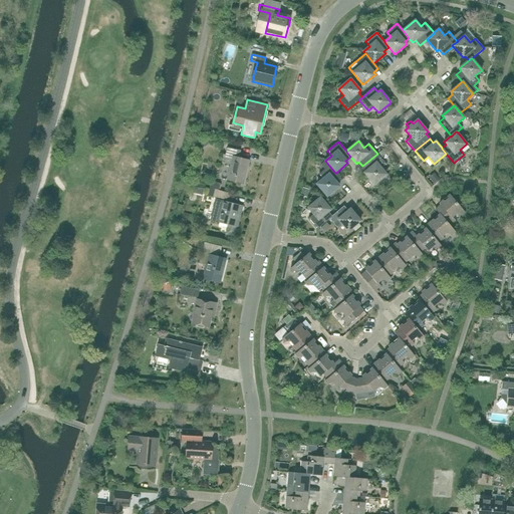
[(239,159),(241,151),(227,148),(225,155),(233,157),(227,180),(243,184),(249,161),(239,159)]
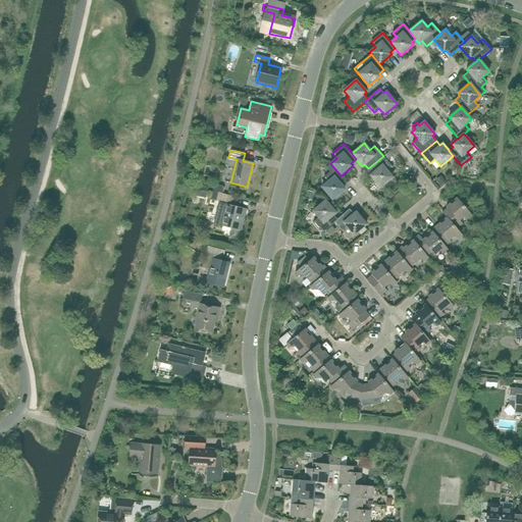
[(387,170),(392,166),(383,156),(368,168),(372,173),(370,175),(380,188),(393,177),(387,170)]
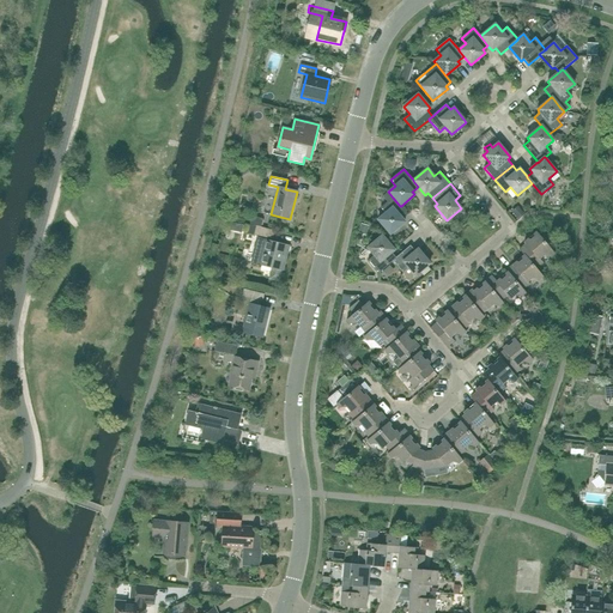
[(401,206),(400,206),(393,198),(381,207),(386,213),(377,219),(390,235),(405,222),(402,219),(408,214),(401,206)]
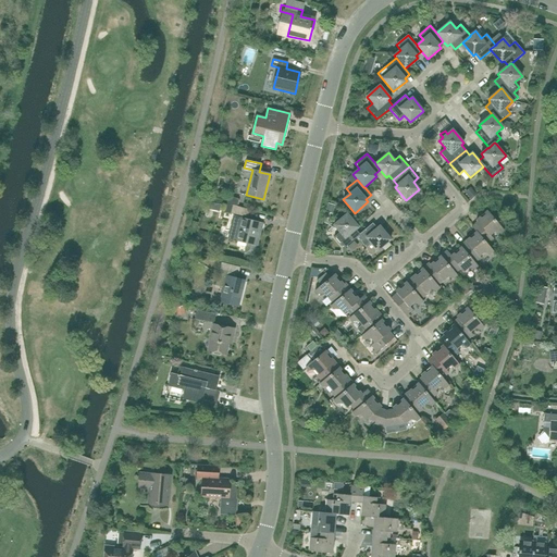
[(470,198),(475,194),(470,188),(466,193),(470,198)]
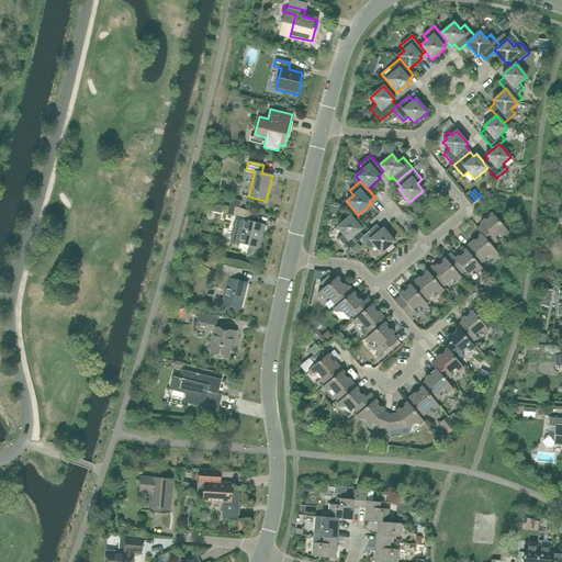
[(239,209),(240,201),(231,199),(228,205),(239,209)]
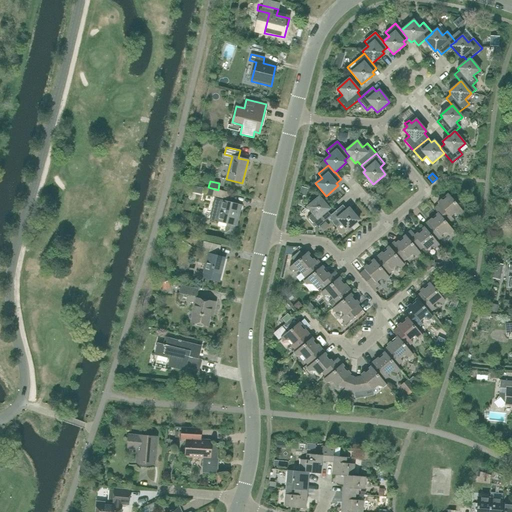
[(229,193),(218,190),(208,187),(206,195),(227,200),(229,193)]
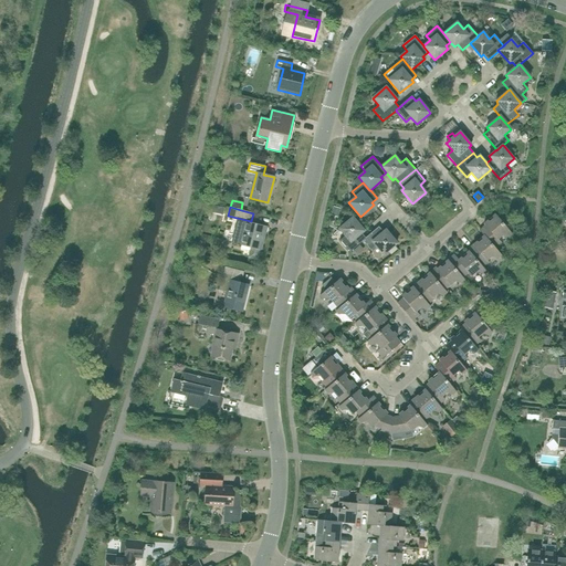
[(509,238),(512,234),(495,215),(483,223),(485,226),(479,230),(483,236),(484,236),(496,251),(496,250),(499,249),(496,247),(501,242),(499,239),(503,236),(509,238)]
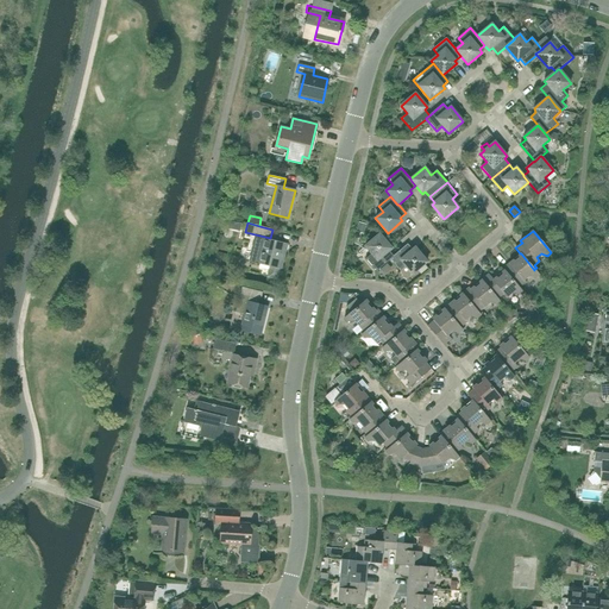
[(389,251),(391,249),(380,234),(365,246),(371,253),(365,258),(376,271),(390,259),(394,257),(394,256),(389,251)]
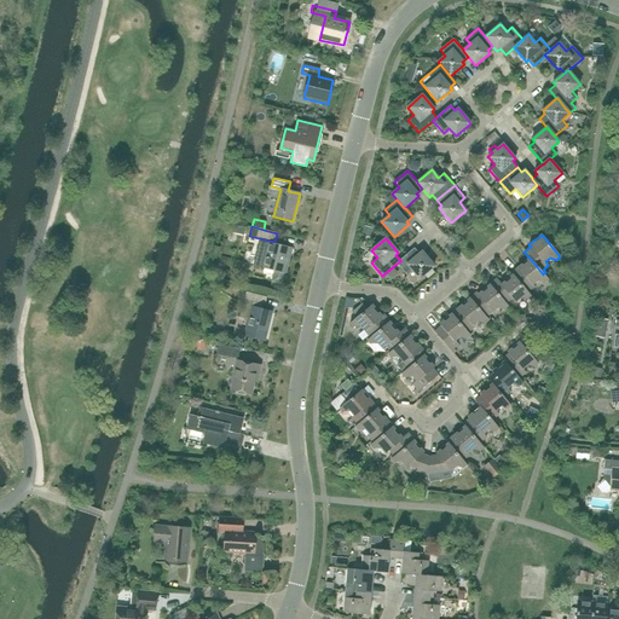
[(260,241),(254,265),(261,267),(275,270),(272,282),(282,284),(284,272),(285,272),(291,249),(275,244),(260,241)]
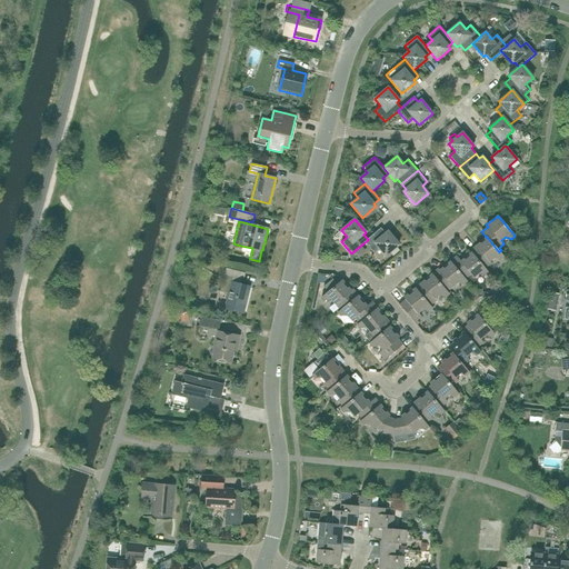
[(388,231),(385,233),(380,228),(368,239),(368,240),(365,242),(375,253),(379,249),(386,256),(399,245),(388,231)]
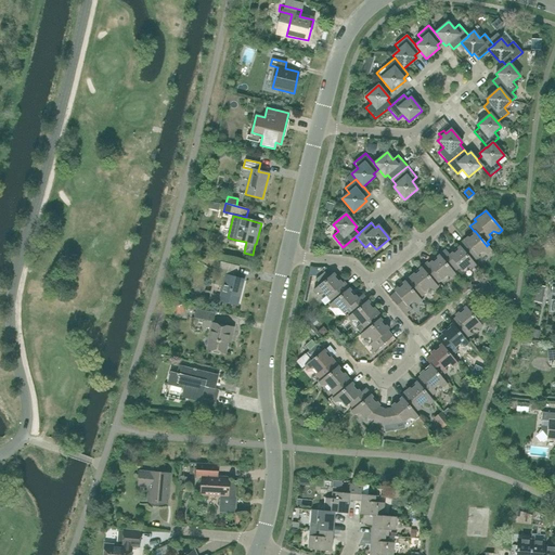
[(487,245),(487,246),(475,231),(474,231),(457,245),(460,246),(475,265),(477,263),(475,260),(479,257),(478,255),(482,252),(488,254),(491,250),(487,245)]
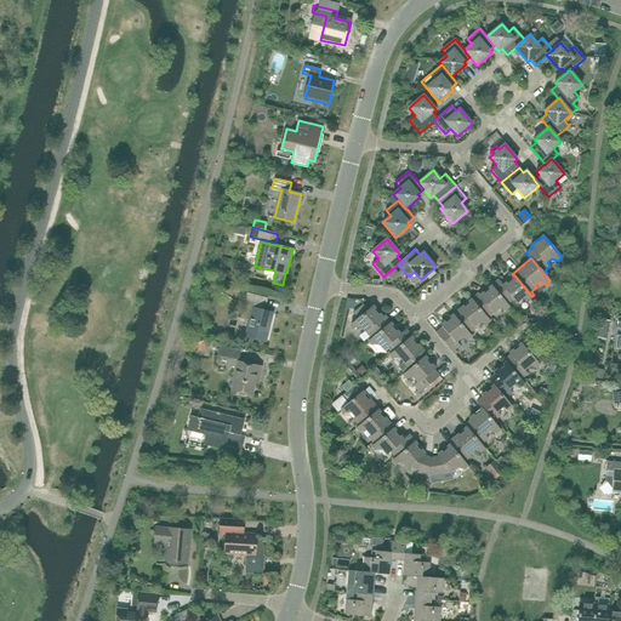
[(531,296),(514,275),(502,285),(499,279),(491,285),(510,308),(512,306),(510,303),(513,300),(517,303),(523,298),(529,301),(533,297),(531,296)]
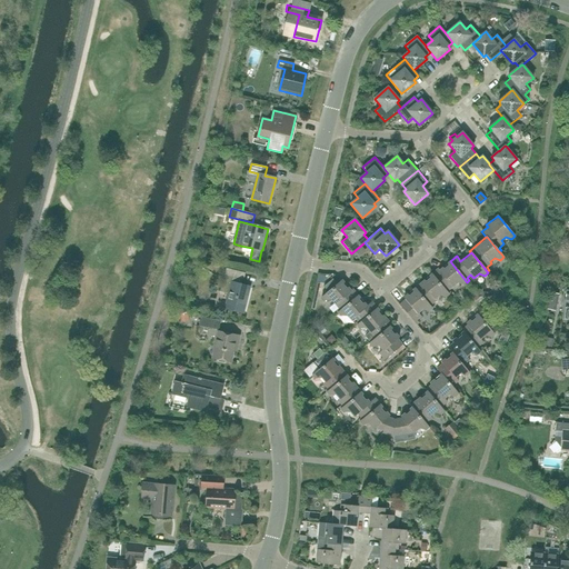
[(463,285),(467,282),(450,261),(439,270),(438,269),(431,275),(449,295),(451,292),(449,290),(458,282),(463,285)]
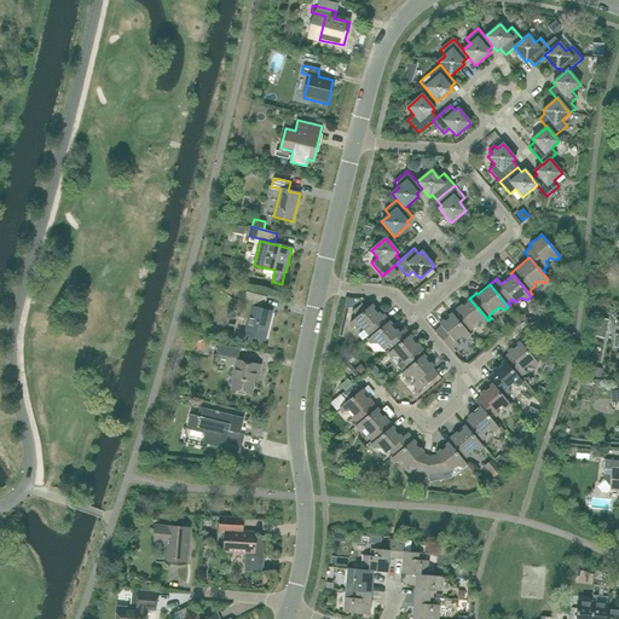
[(261,312),(265,296),(246,291),(239,318),(248,319),(244,334),(266,339),(272,314),(261,312)]
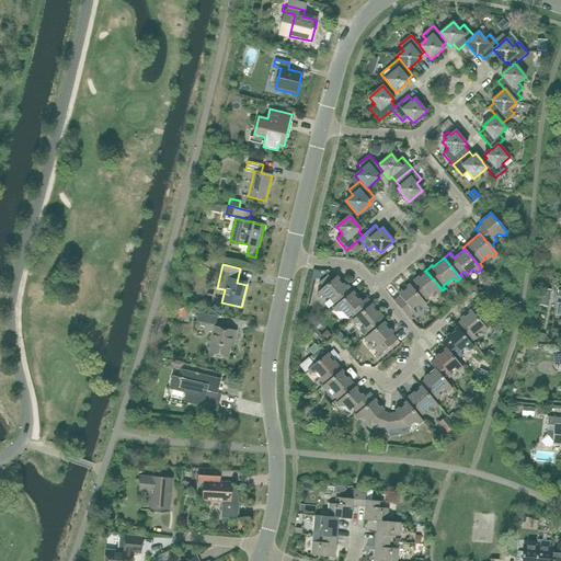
[(439,293),(443,290),(425,271),(409,284),(426,305),(428,302),(426,300),(431,296),(428,295),(433,292),(439,293)]
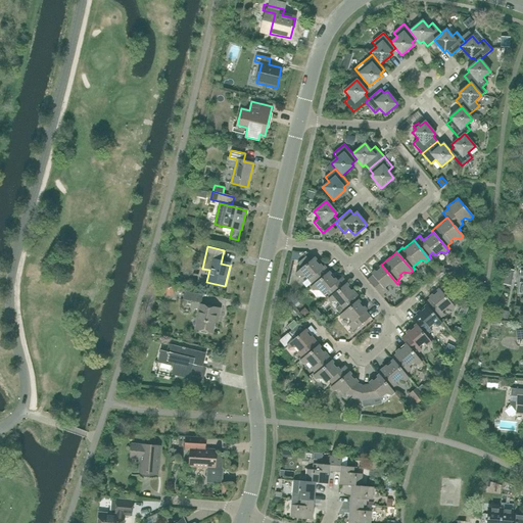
[(315,257),(310,262),(305,256),(297,264),(301,269),(295,273),(298,277),(304,275),(312,284),(308,286),(311,287),(329,272),(324,266),(323,267),(315,257)]
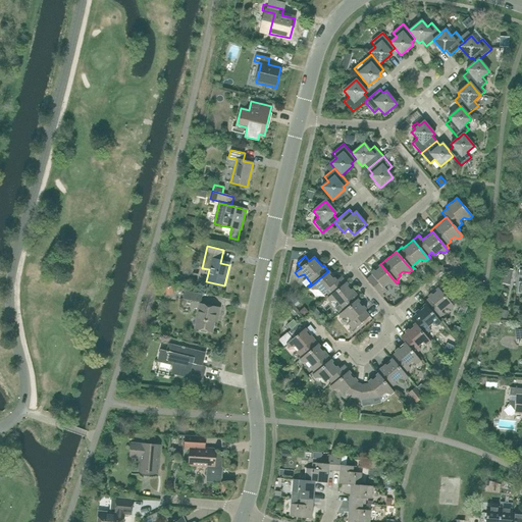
[(394,285),(397,283),(380,264),(370,273),(371,274),(366,279),(382,298),(384,297),(382,294),(386,291),(383,288),(387,283),(394,285)]
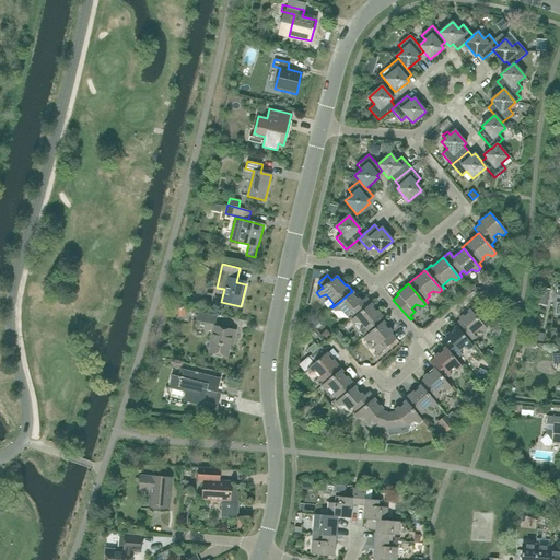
[(365,296),(361,301),(352,291),(333,307),(335,311),(341,310),(346,315),(349,313),(352,316),(350,318),(351,321),(371,303),(365,296)]
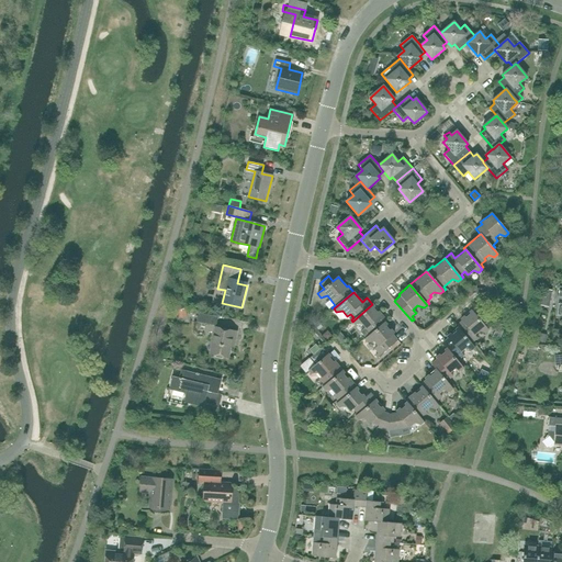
[(385,323),(386,321),(372,304),(352,322),(356,325),(361,324),(366,328),(363,329),(368,334),(364,336),(367,338),(385,322),(385,323)]
